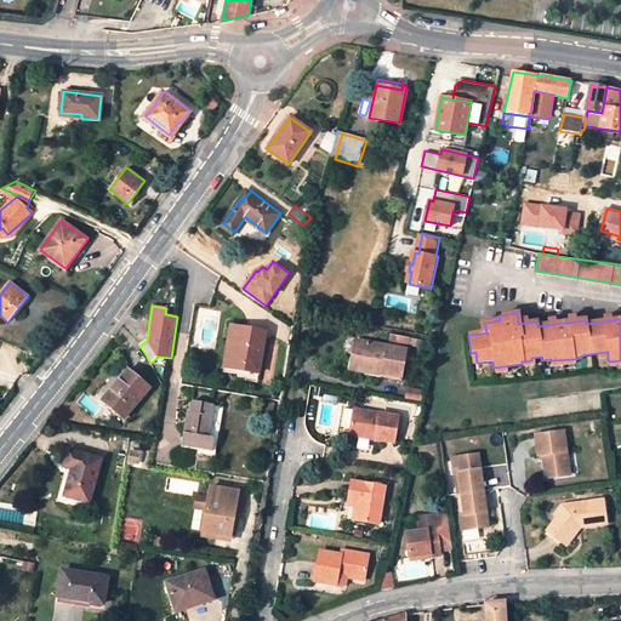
[(231,324),(228,342),(235,343),(231,368),(258,372),(266,330),(231,324)]
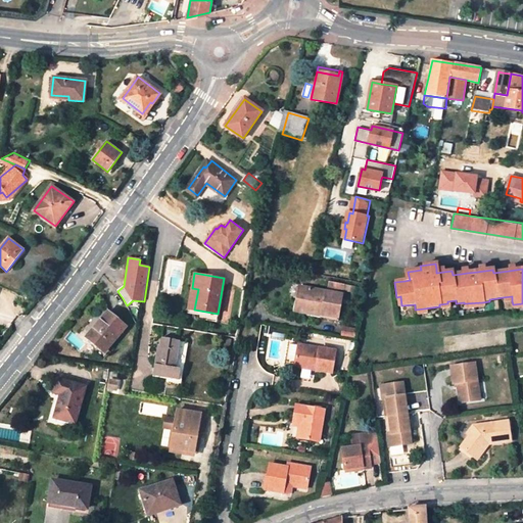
[(322,311),(322,313),(338,316),(342,293),(300,285),(296,305),(322,311)]
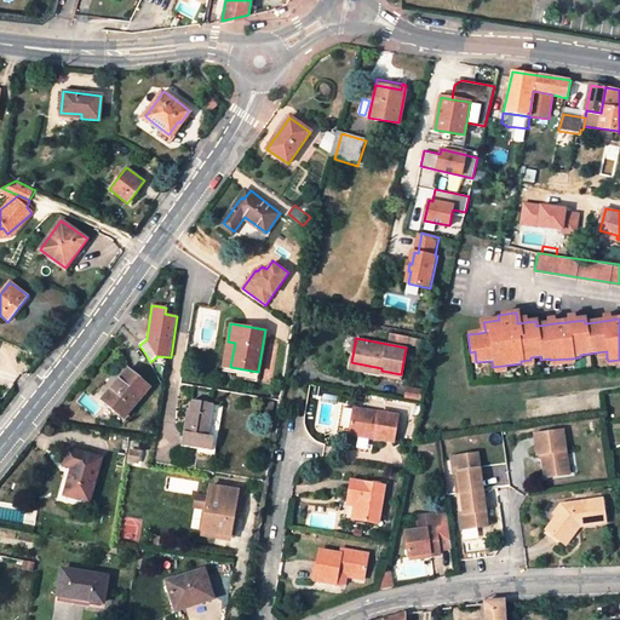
[(224,366),(230,367),(235,343),(228,342),(224,366)]
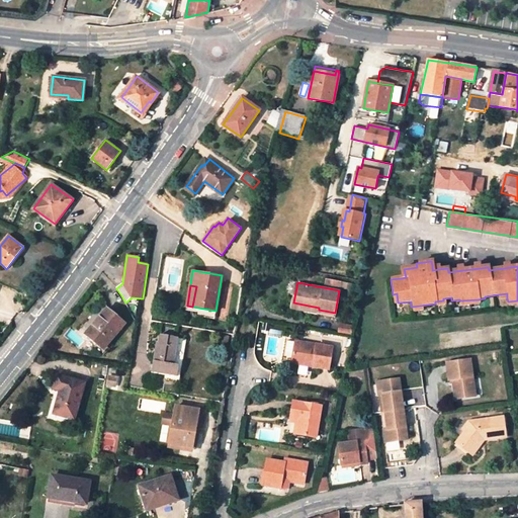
[(319,308),(293,303),(292,307),(318,312),(319,310),(319,308)]
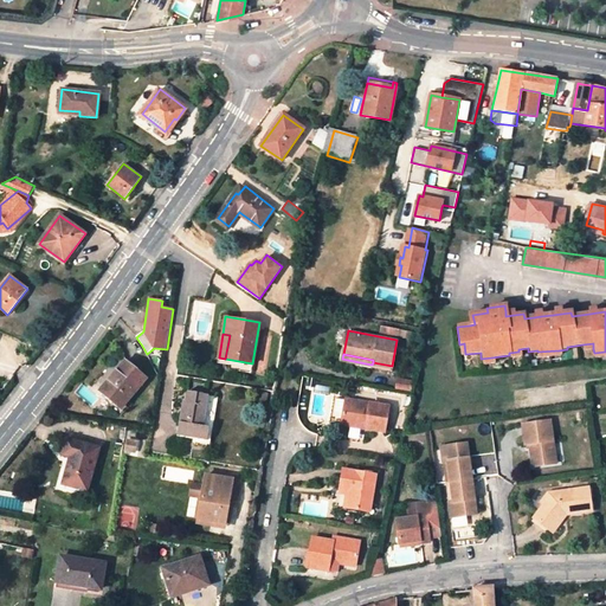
[(102,392),(121,408),(146,379),(126,362),(102,392)]
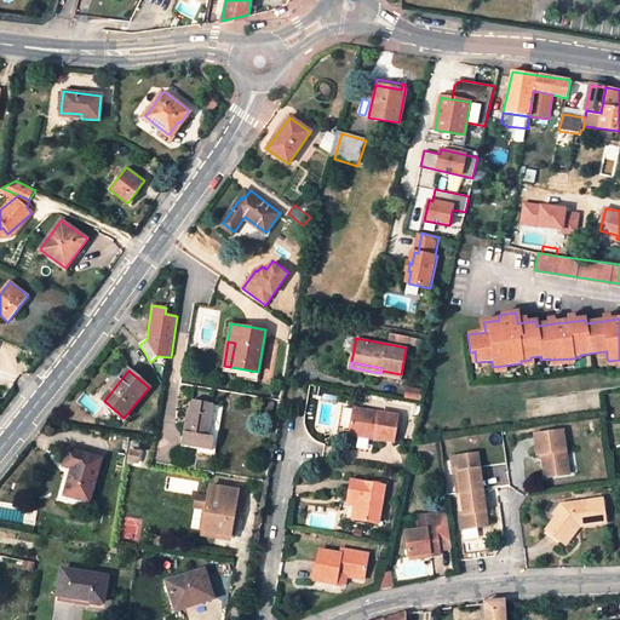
[(211,452),(214,435),(208,434),(214,402),(193,399),(191,408),(188,408),(182,443),(201,447),(200,451),(211,452)]
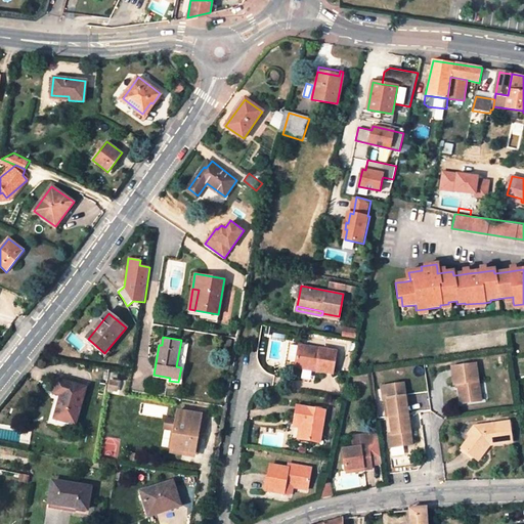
[(176,366),(181,367),(184,367),(188,341),(181,340),(176,366)]
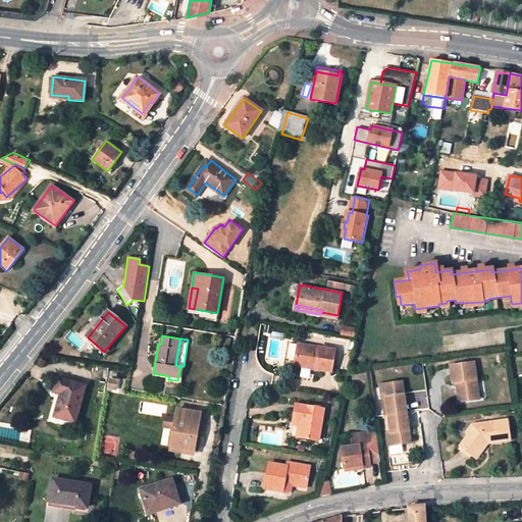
[(302,366),(312,368),(312,365),(316,366),(316,368),(332,371),(335,350),(298,343),(295,362),(303,363),(302,366)]
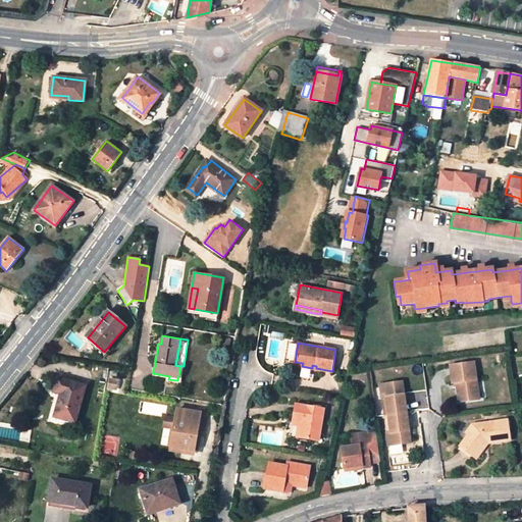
[(465,399),(466,402),(478,400),(472,363),(449,367),(451,383),(455,383),(457,400),(465,399)]
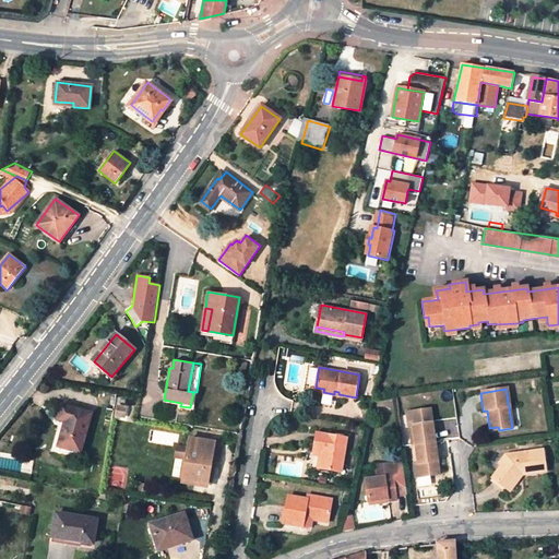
[(81,453),(92,414),(61,405),(58,419),(66,421),(59,448),(81,453)]
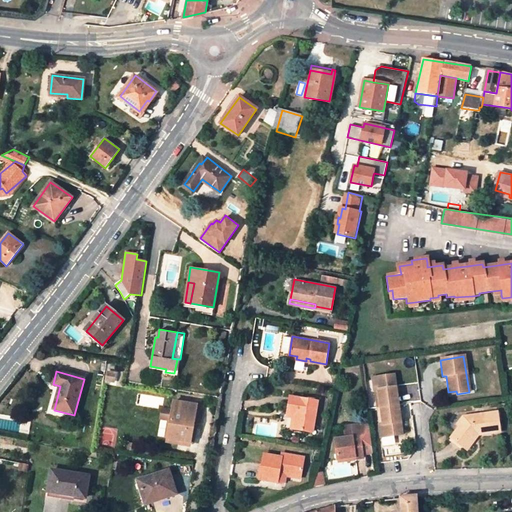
[(386,427),(380,427),(381,439),(403,436),(394,374),(373,377),(375,390),(380,389),(386,427)]
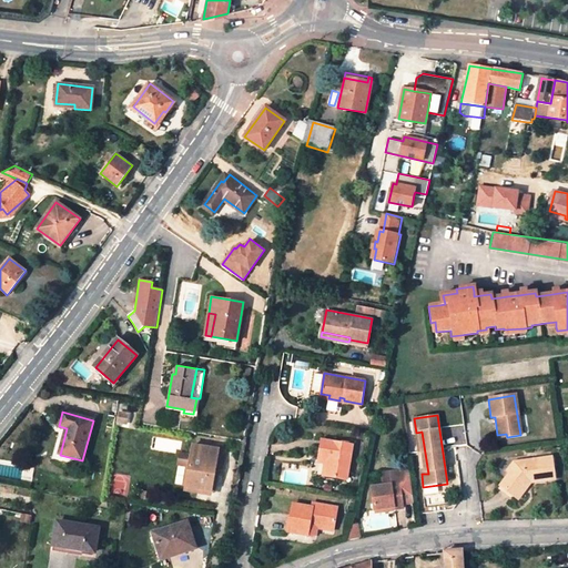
[(416,433),(422,474),(428,474),(422,432),(416,433)]
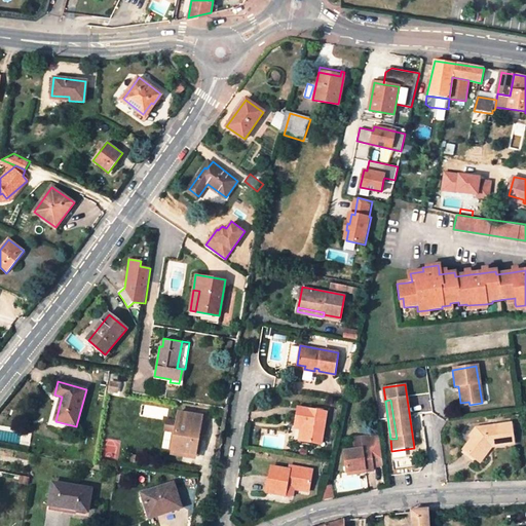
[(298,407),(295,424),(303,425),(302,428),(300,440),(322,444),(327,411),(298,407)]
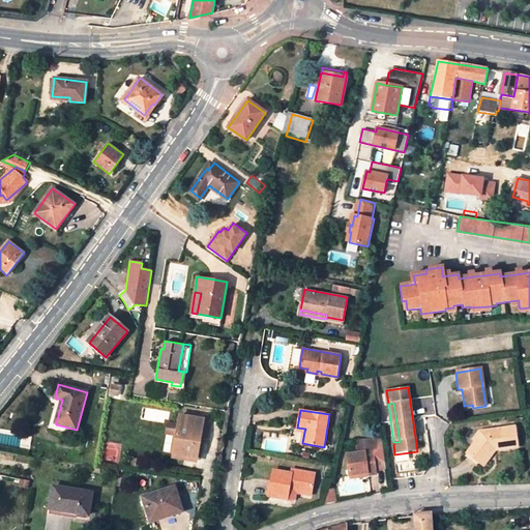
[(203,418),(179,415),(173,453),(197,457),(203,418)]
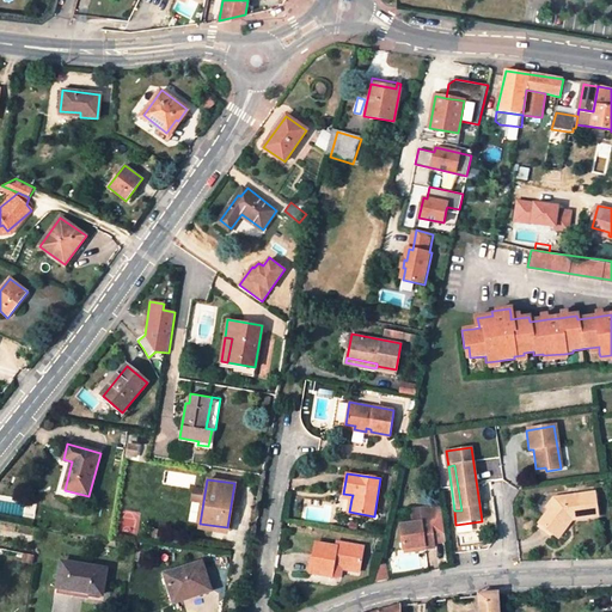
[(598,518),(594,494),(556,497),(548,508),(550,510),(539,527),(554,538),(563,525),(562,522),(598,518)]
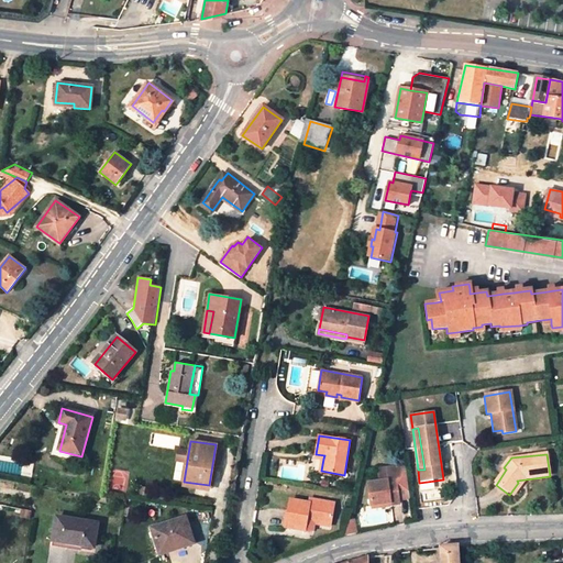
[(370,483),(372,505),(390,504),(392,506),(400,505),(400,500),(410,499),(406,468),(401,470),(400,467),(378,470),(381,482),(370,483)]
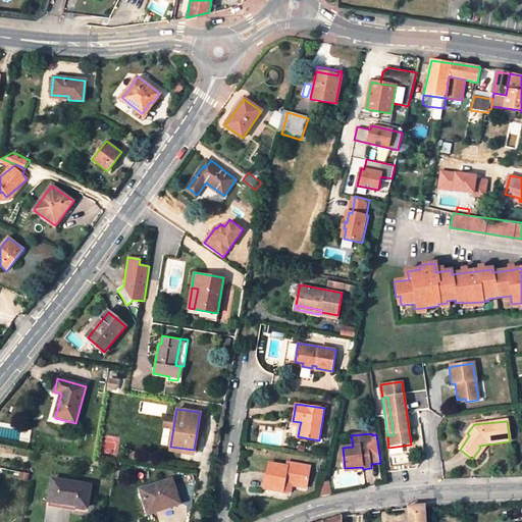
[(282,490),(283,486),(284,483),(292,484),(307,486),(310,466),(288,462),(286,466),(269,463),(265,487),(282,490)]
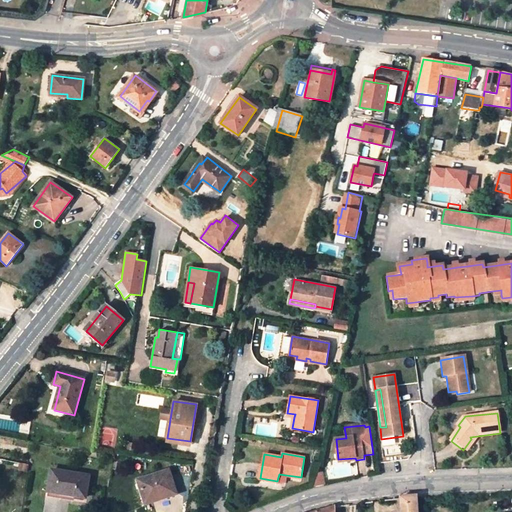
[(84,498),(88,476),(51,469),(47,491),(84,498)]
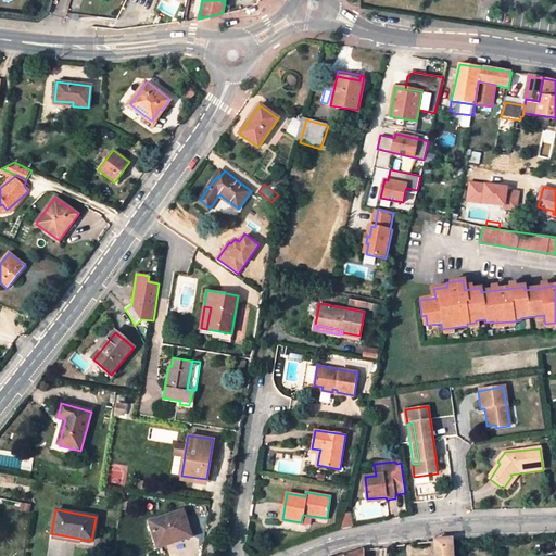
[(158,546),(180,538),(180,536),(190,532),(181,509),(149,521),(158,546)]
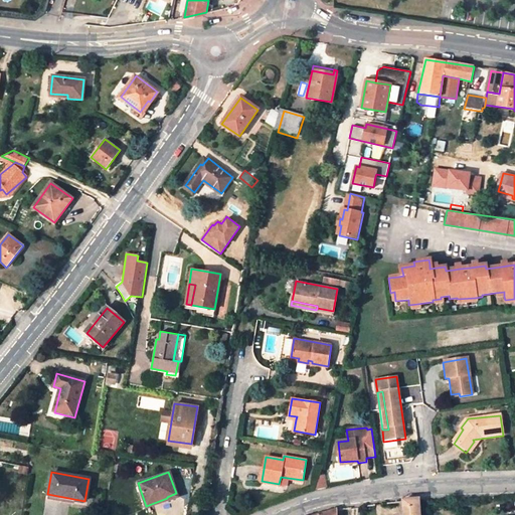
[(325,476),(319,477),(317,488),(327,486),(325,476)]
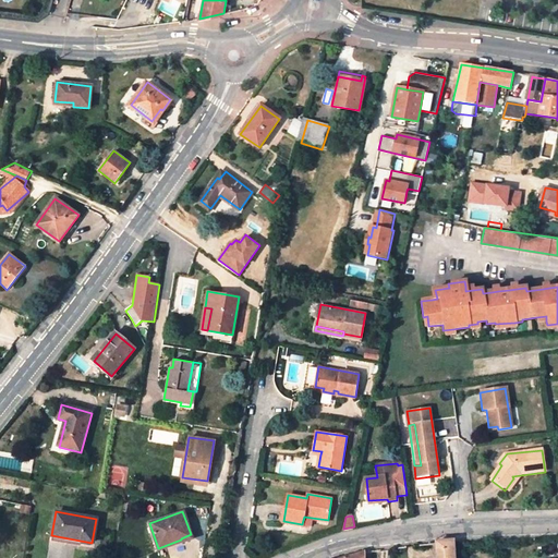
[(453,557),(453,541),(436,541),(436,543),(437,557),(453,557)]
